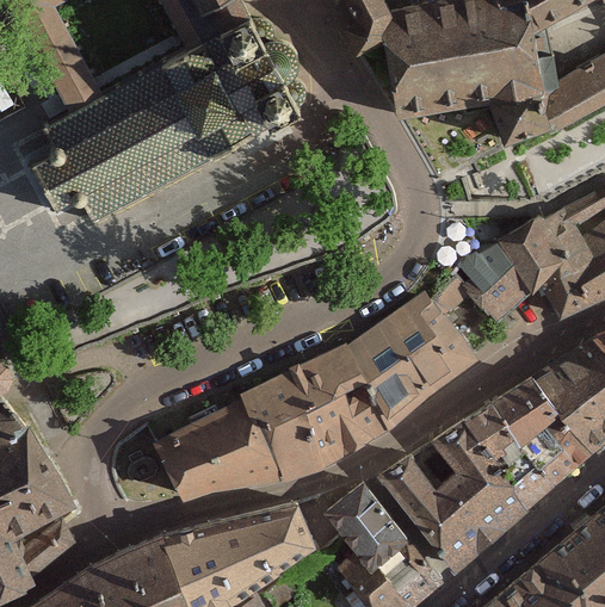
[(79,196),(81,196),(88,209),(85,210),(88,216),(91,214),(93,218),(100,215),(98,211),(116,202),(117,204),(123,200),(122,198),(140,190),(141,192),(147,189),(146,186),(164,177),(166,179),(172,175),(171,173),(187,163),(189,166),(195,163),(193,161),(211,152),(213,154),(218,150),(217,148),(292,107),(292,109),(301,105),(298,100),(301,98),(303,94),(306,90),(304,85),(303,80),(301,76),(297,74),(292,73),(295,69),(297,64),(297,60),(297,54),(296,50),(295,45),(292,42),(290,39),(285,37),(282,35),(277,35),(272,35),(273,30),(273,26),(272,22),(270,18),(266,14),(261,13),(257,12),(251,13),(244,0),(224,0),(203,12),(197,0),(11,0),(19,13),(17,14),(18,17),(20,17),(26,28),(31,36),(29,37),(31,42),(34,39),(44,60),(42,61),(44,64),(47,63),(57,82),(55,85),(56,88),(60,86),(71,106),(48,118),(47,117),(42,119),(43,123),(39,125),(43,130),(45,128),(53,141),(50,143),(49,144),(49,148),(50,150),(35,159),(28,158),(26,163),(36,165),(53,194),(49,203),(55,206),(57,200),(71,191),(73,193),(75,196),(79,196)]
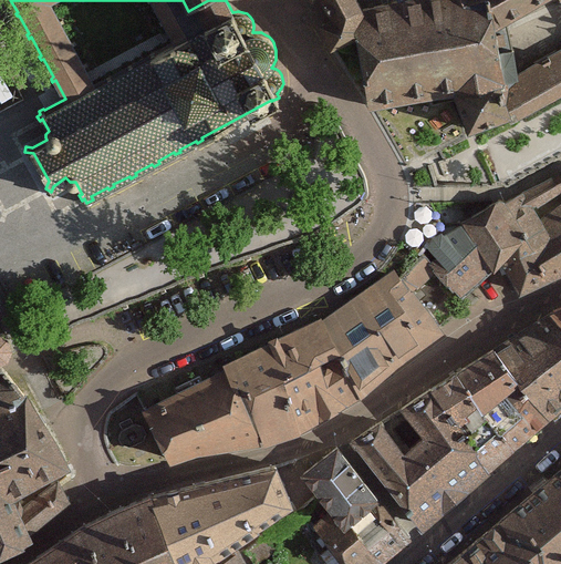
[(319,0),(323,6),(329,16),(318,22),(323,34),(321,37),(324,43),(350,32),(353,42),(362,94),(364,103),(452,88),(467,125),(507,110),(509,118),(518,114),(516,109),(560,82),(560,0),(183,0),(188,11),(208,0),(319,0)]
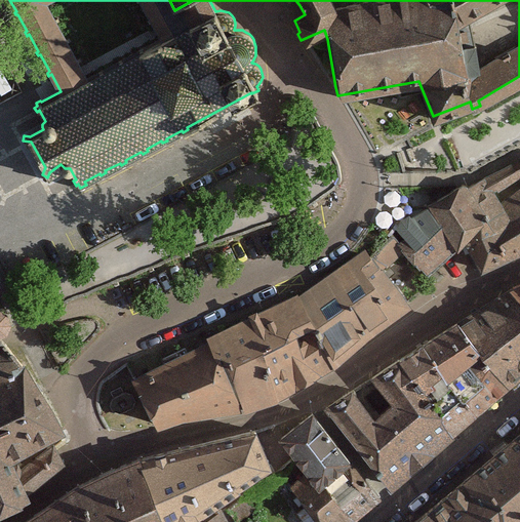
[(467,248),(481,275),(519,256),(519,158),(469,188),(487,217),(489,224),(467,248)]
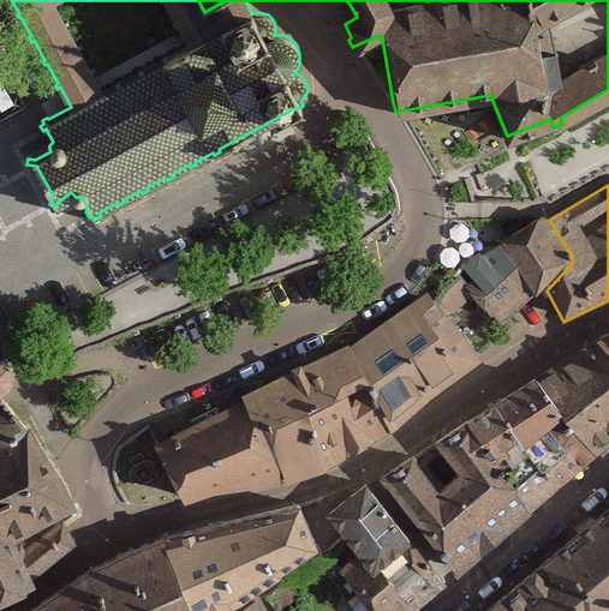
[(532,298),(547,291),(573,262),(571,255),(549,220),(537,220),(499,241),(532,298)]
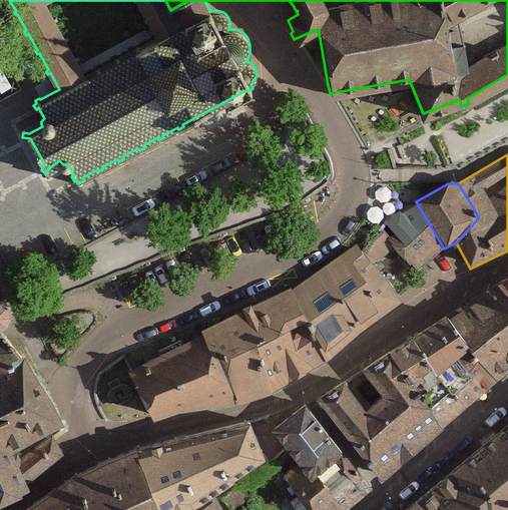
[(415,274),(444,248),(416,201),(402,208),(390,212),(385,223),(395,231),(388,237),(394,244),(415,274)]
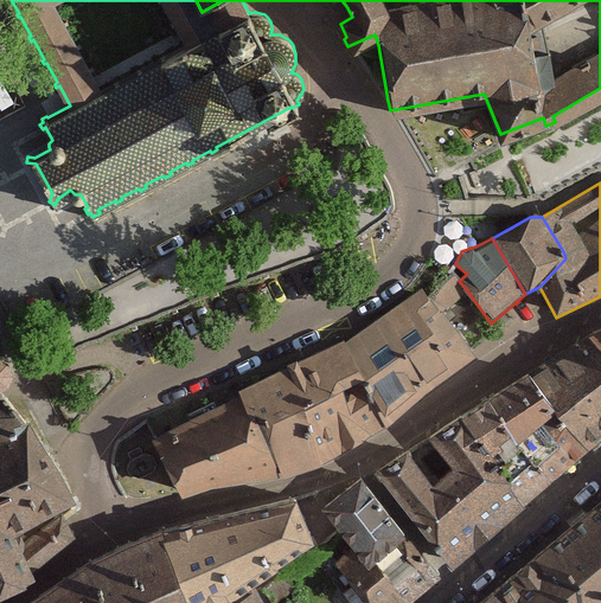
[(443,314),(466,289),(459,281),(453,271),(426,293),(443,314)]
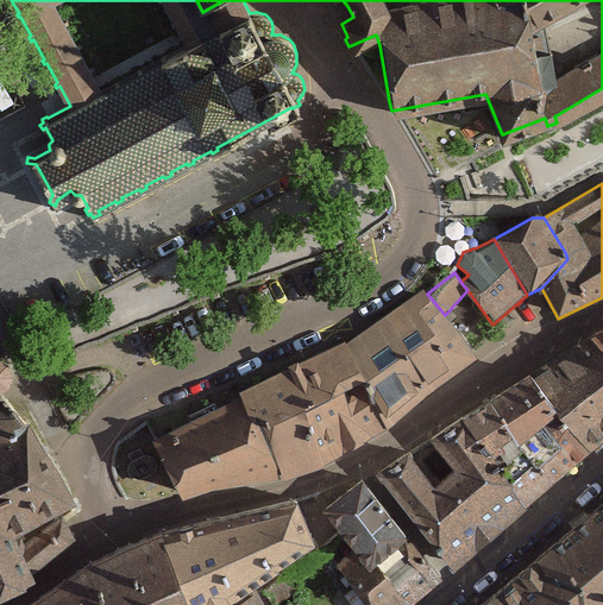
[(481,357),(422,289),(345,341),(388,427),(481,357)]
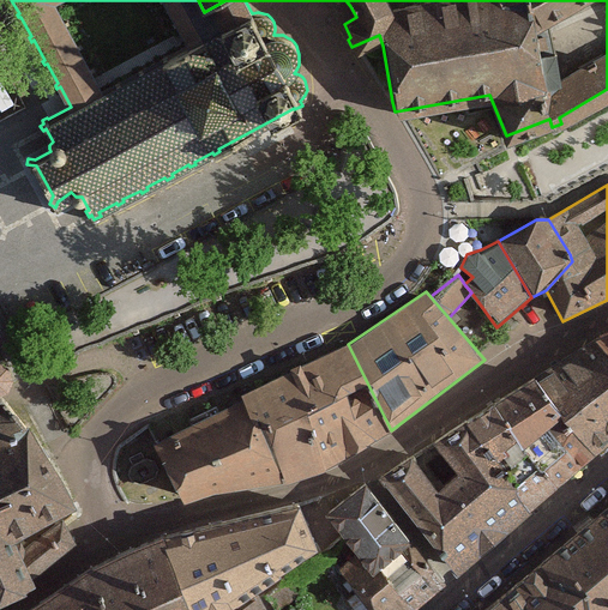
[(607,334),(594,342),(607,357),(607,334)]
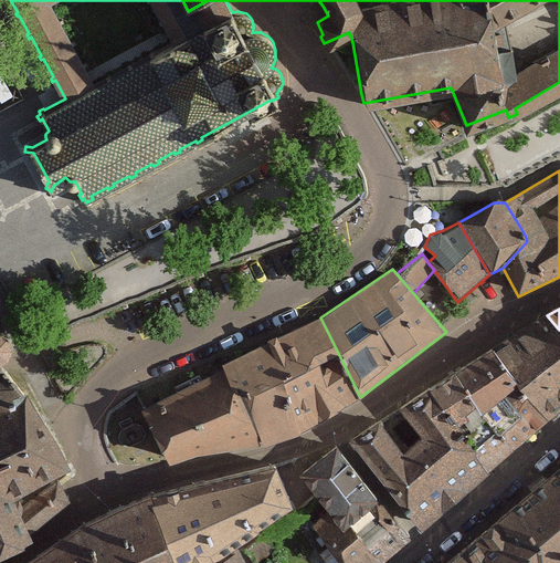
[(559,330),(547,315),(492,351),(521,387),(549,420),(559,412),(559,330)]
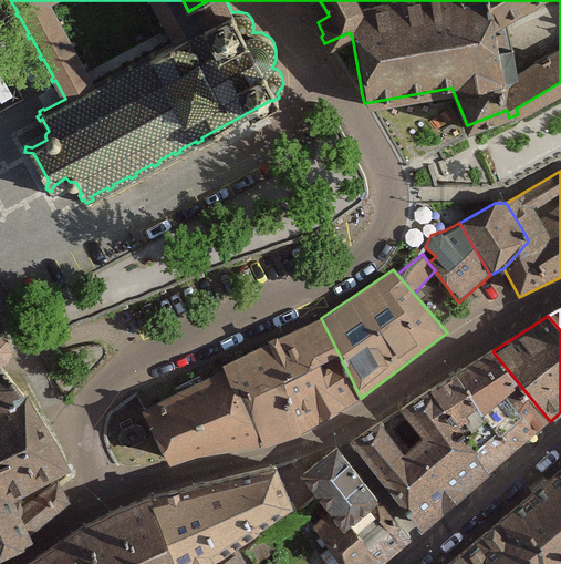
[(303,430),(361,398),(321,318),(272,341),(303,430)]
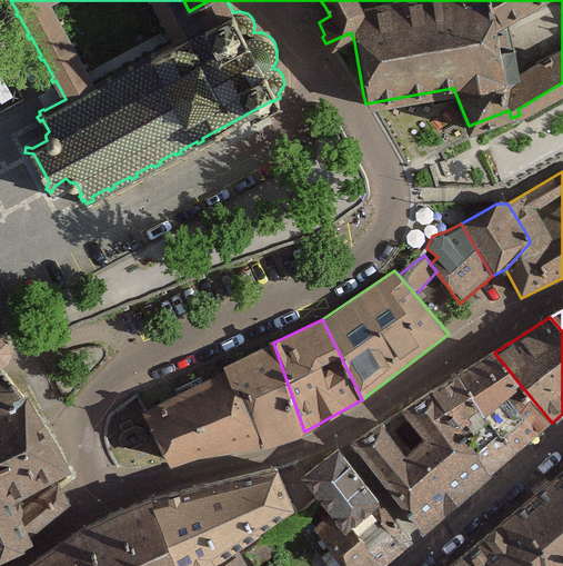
[(263,445),(304,432),(273,343),(221,367),(263,445)]
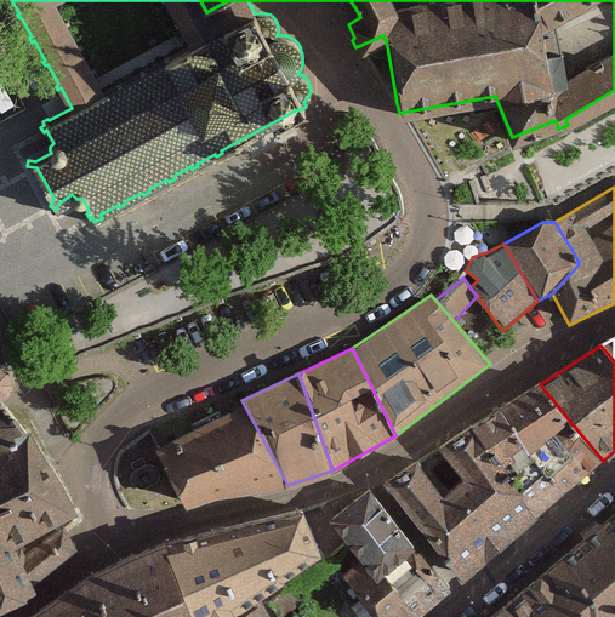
[(540,384),(500,410),(534,458),(573,424),(540,384)]
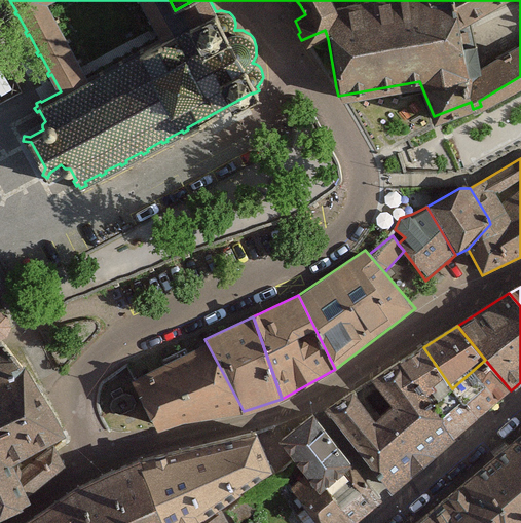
[(203,417),(244,411),(205,339),(129,373),(158,432),(186,420),(203,417)]
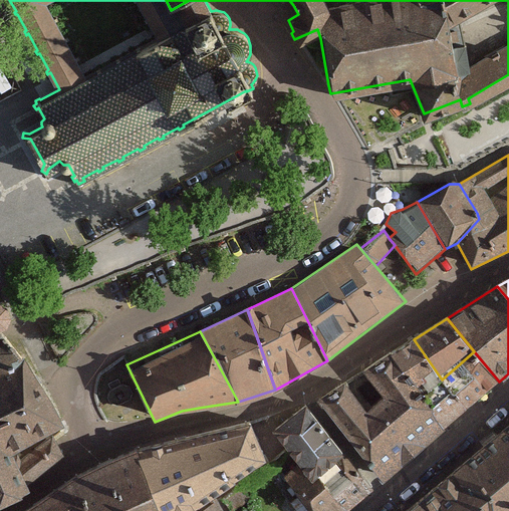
[(0,505),(27,492),(22,484),(60,455),(56,445),(52,436),(65,423),(26,358),(1,338),(0,339),(0,505)]
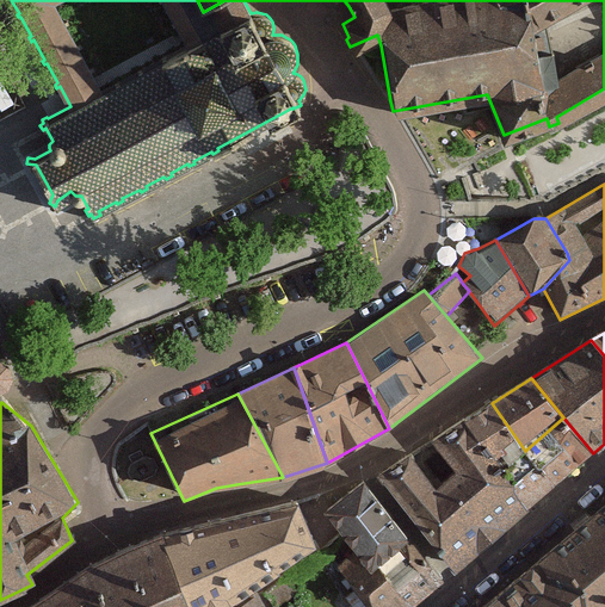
[(492,403),(464,420),(497,462),(506,470),(525,451),(492,403)]
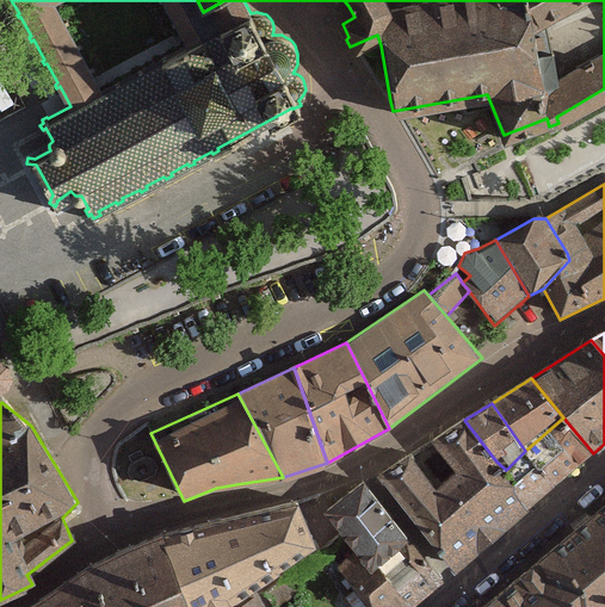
[(563,417),(525,451),(556,484),(593,453),(563,417)]
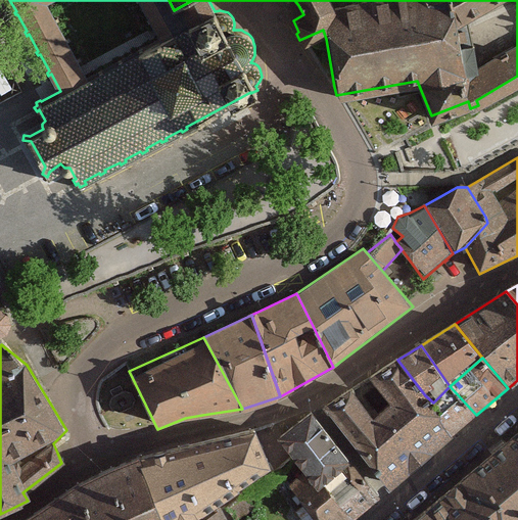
[(349,389),(323,408),(393,490),(457,434),(433,403),(426,407),(419,399),(425,395),(397,360),(369,376),(390,407),(374,418),(349,389)]
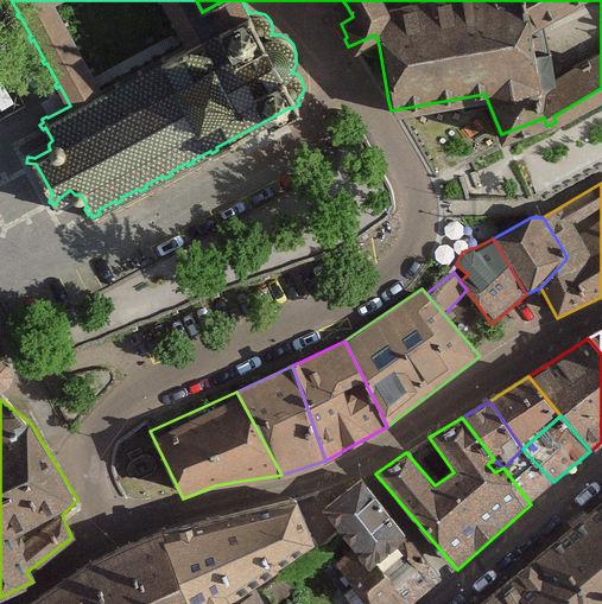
[(154,465),(151,457),(140,453),(137,447),(126,452),(130,461),(125,470),(128,477),(137,479),(152,474),(154,465)]
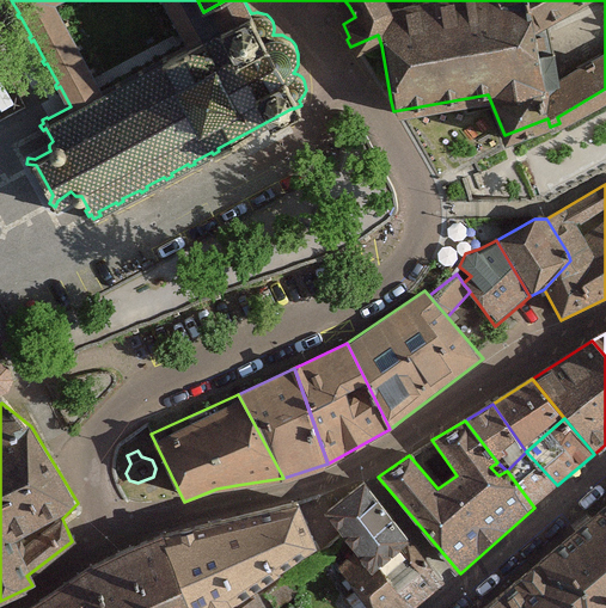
[(526,452),(507,471),(534,508),(557,485),(526,452)]
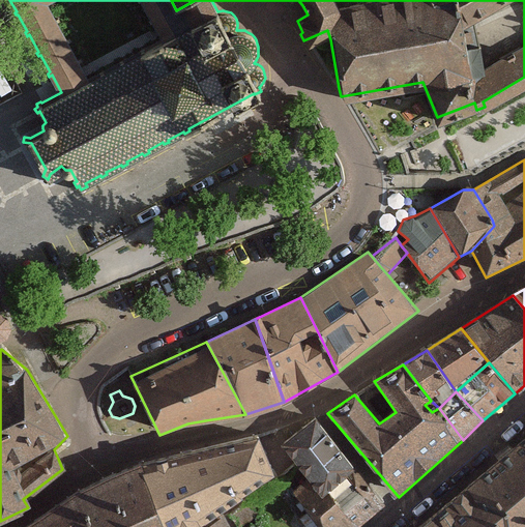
[(307,479),(321,499),(328,494),(357,471),(314,417),(281,445),(307,479)]
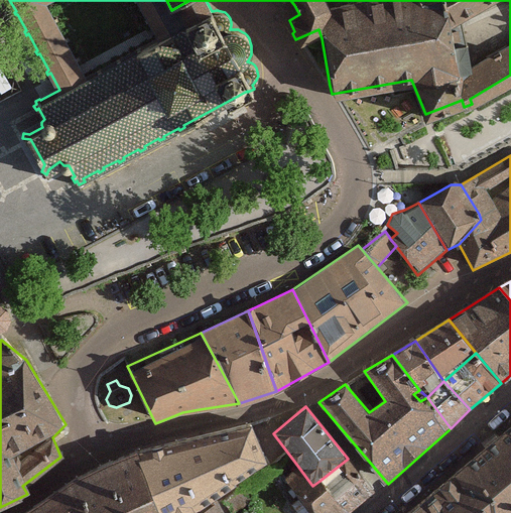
[(136,453),(159,512),(201,512),(218,501),(265,463),(251,424),(136,453)]
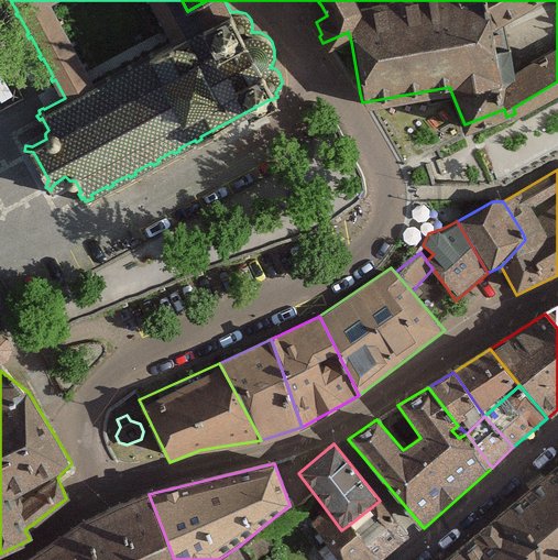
[(557,559),(557,465),(442,559),(557,559)]
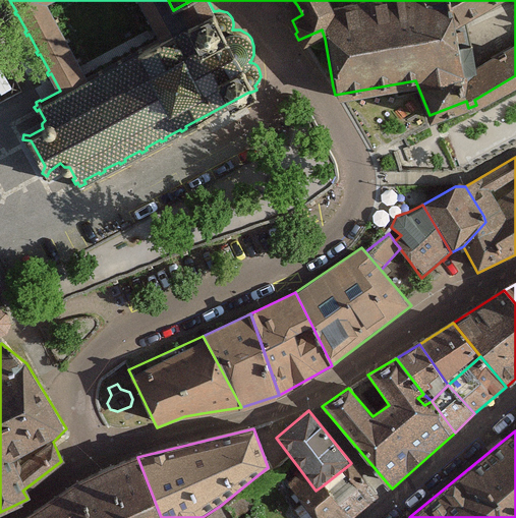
[(161,517),(137,457),(63,493),(73,517),(161,517)]
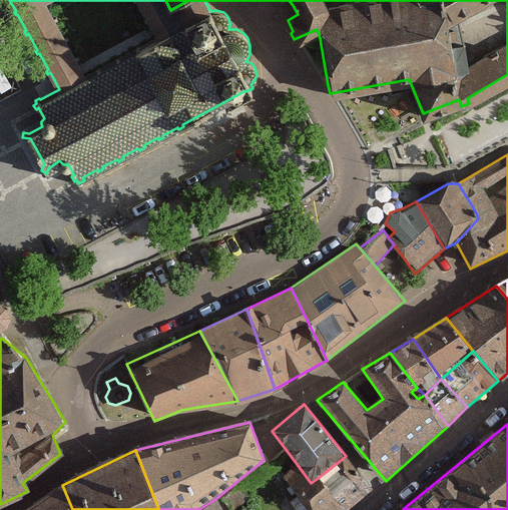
[(318,478),(344,509),(350,509),(373,489),(346,456),(318,478)]
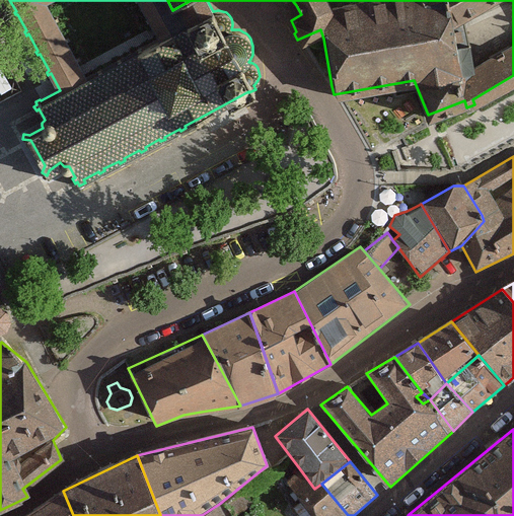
[(300,469),(284,483),(299,502),(289,510),(293,515),(348,515),(321,484),(314,489),(300,469)]
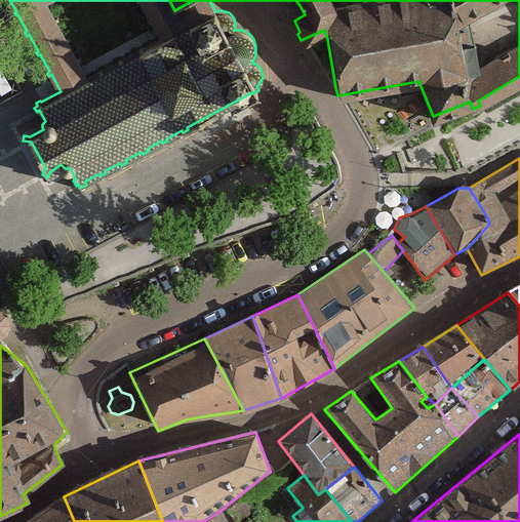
[(74,521),(64,496),(22,521),(74,521)]
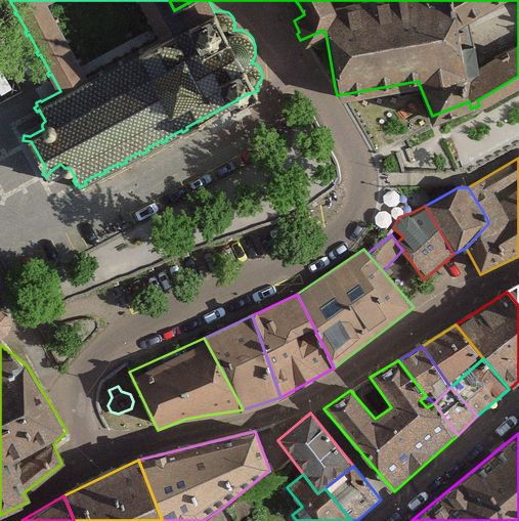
[(227,520),(221,509),(204,520),(227,520)]
